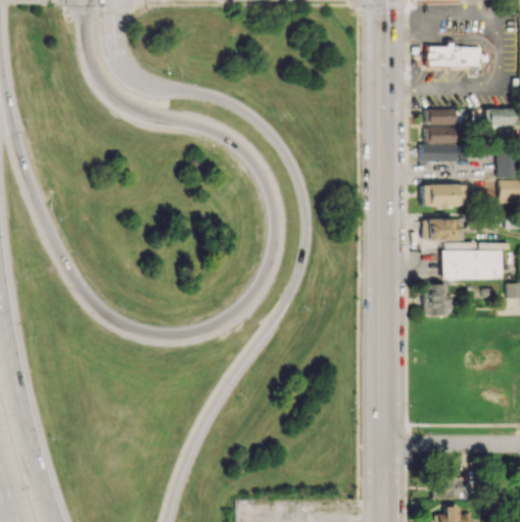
[(423,46),(423,68),(483,68),(483,46),(423,46)]
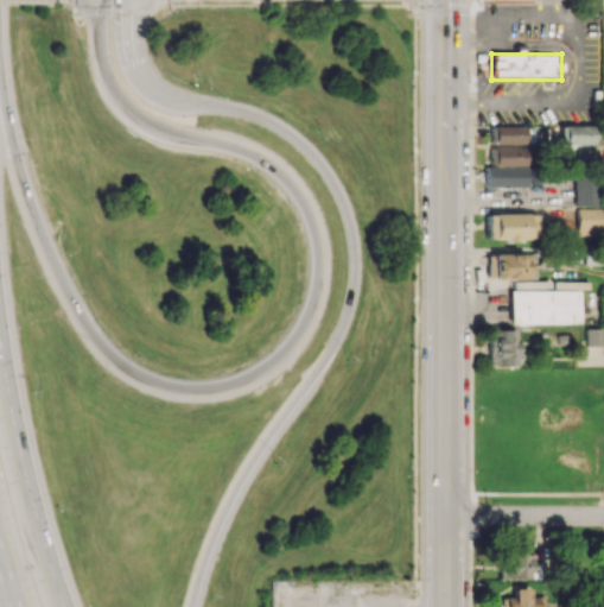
[(563,126),(563,145),(598,146),(598,127),(563,126)]
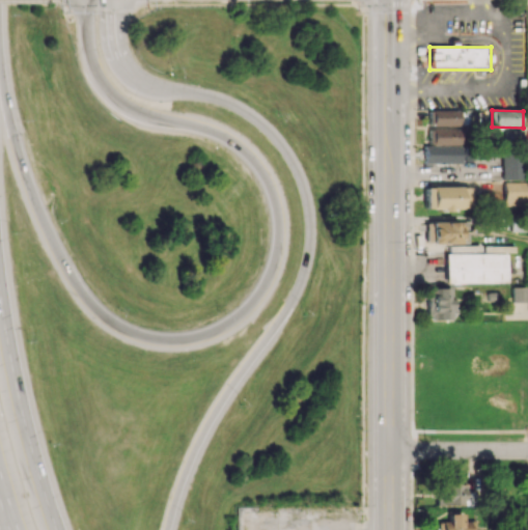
[(462,111),(433,111),(433,145),(462,146),(462,111)]
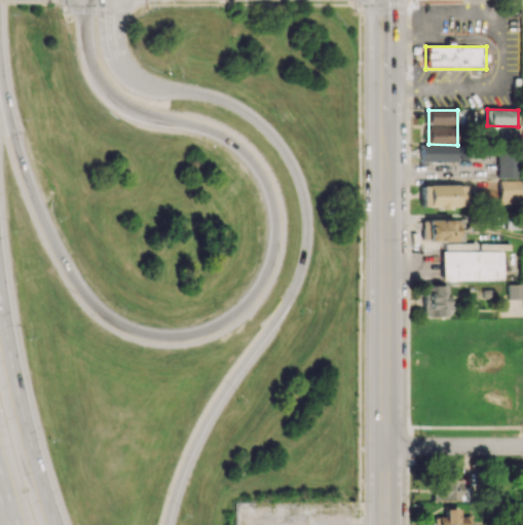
[(422,161),(459,163),(459,146),(423,145),(422,161)]
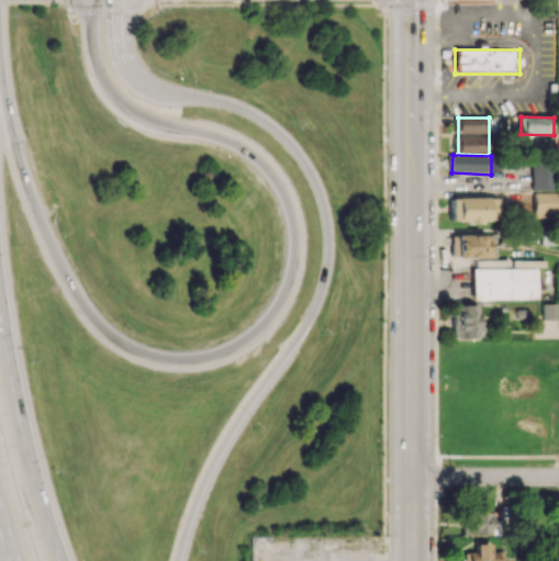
[(535,191),(558,192),(558,163),(535,161),(535,191)]
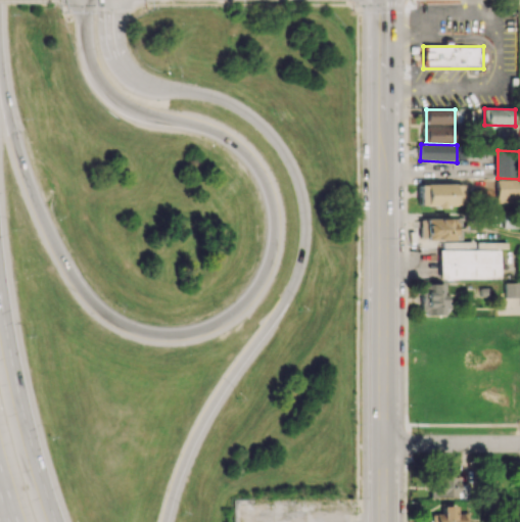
[(519,180),(500,181),(500,203),(519,202),(519,180)]
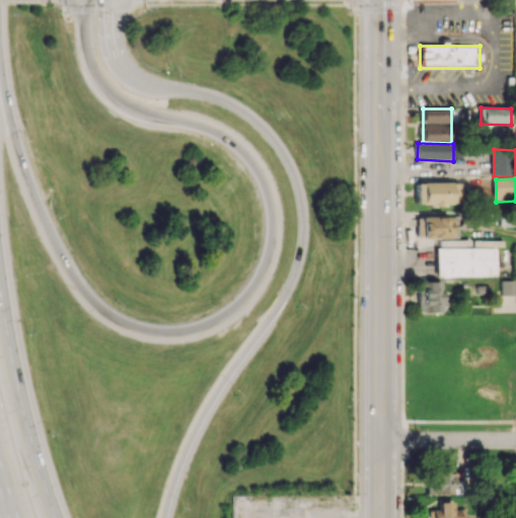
[(418,183),(418,206),(462,205),(461,183),(418,183)]
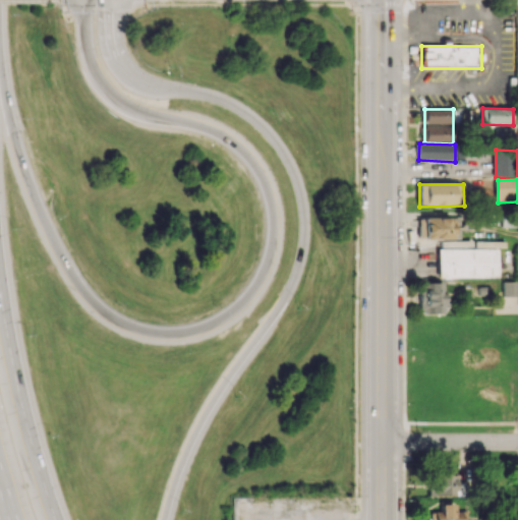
[(462,218),(421,219),(421,240),(462,239),(462,218)]
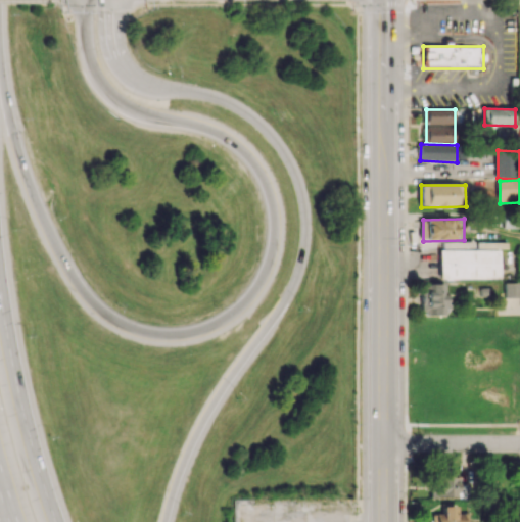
[(442,279),(505,279),(505,243),(477,243),(442,242),(442,279)]
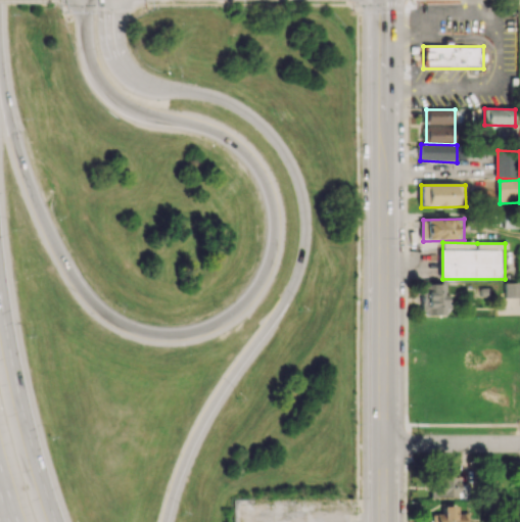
[(519,284),(508,283),(508,298),(519,298),(519,284)]
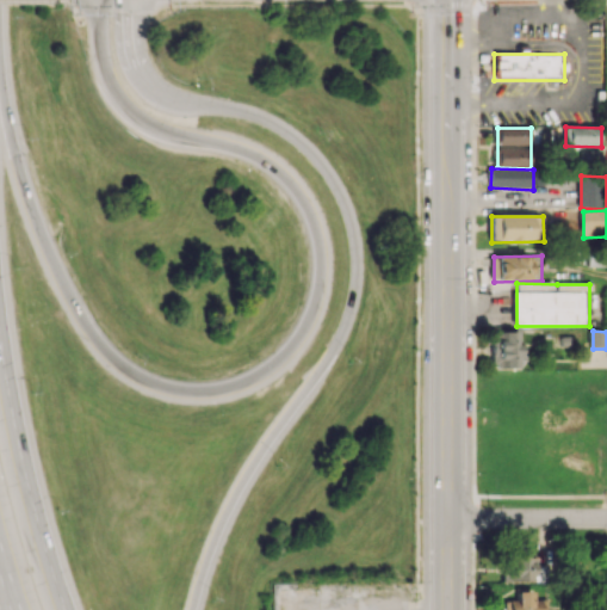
[(522,333),(494,332),(494,369),(526,369),(527,343),(522,343),(522,333)]
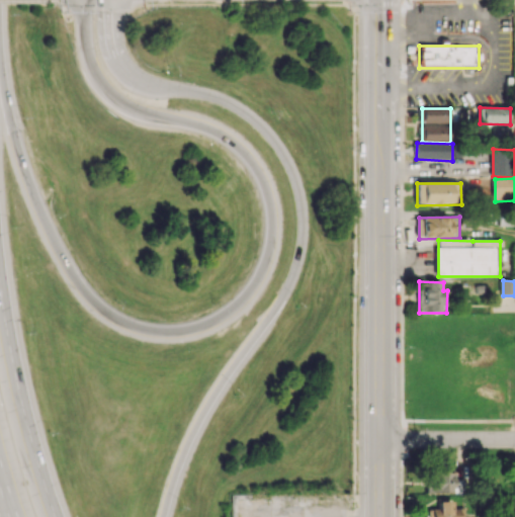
[(429,494),(458,494),(457,472),(429,474),(429,494)]
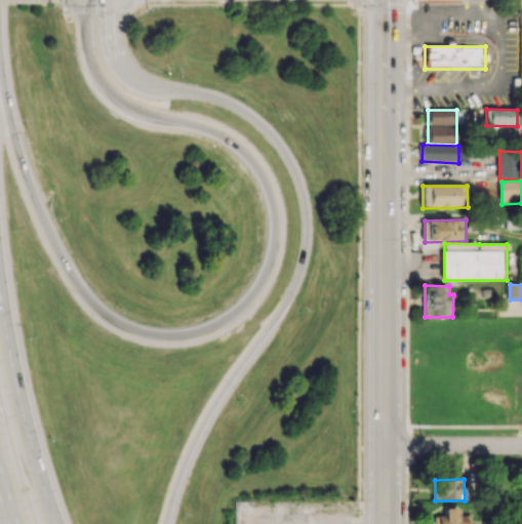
All buildings are outlined.
